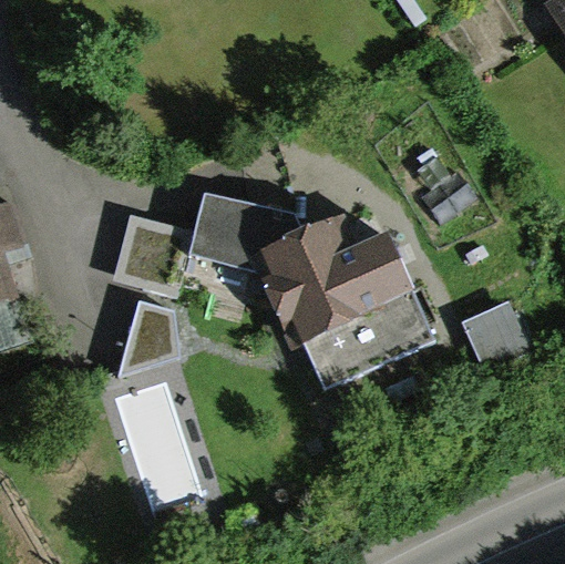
[(554,0),(540,9),(564,50),(564,0),(554,0)]
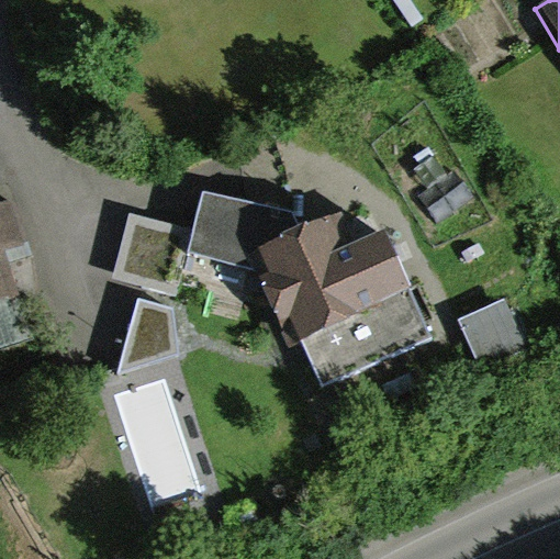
[(294,211),(202,190),(192,226),(187,250),(255,269),(291,346),(302,341),(323,384),(432,332),(381,225),(354,237),(342,209),(302,225),(294,211)]
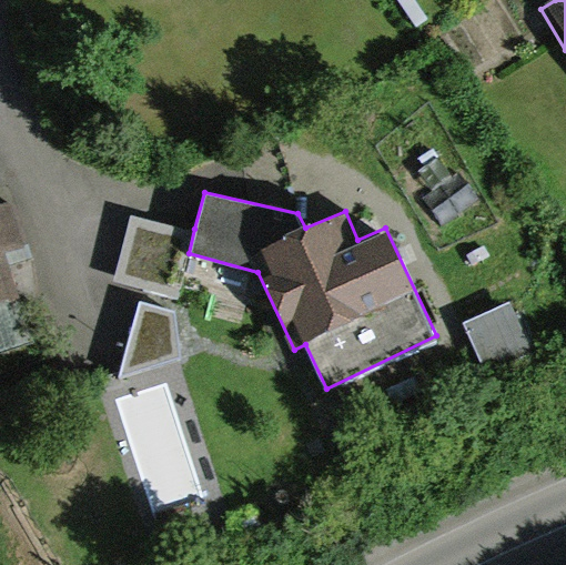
[(0,303),(19,298),(7,264),(31,255),(11,200),(0,203),(0,303)]
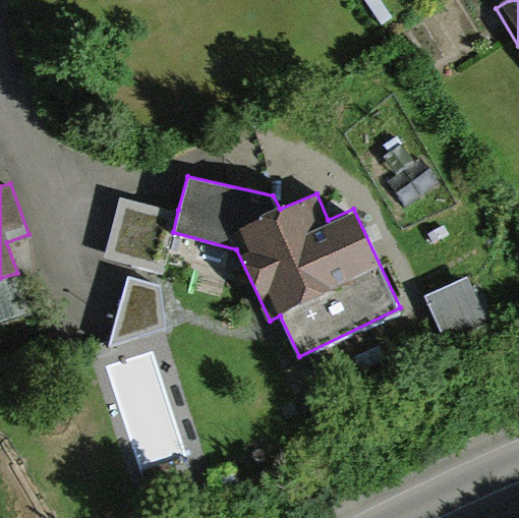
[(173,232),(178,210),(118,193),(102,254),(162,271),(173,232)]
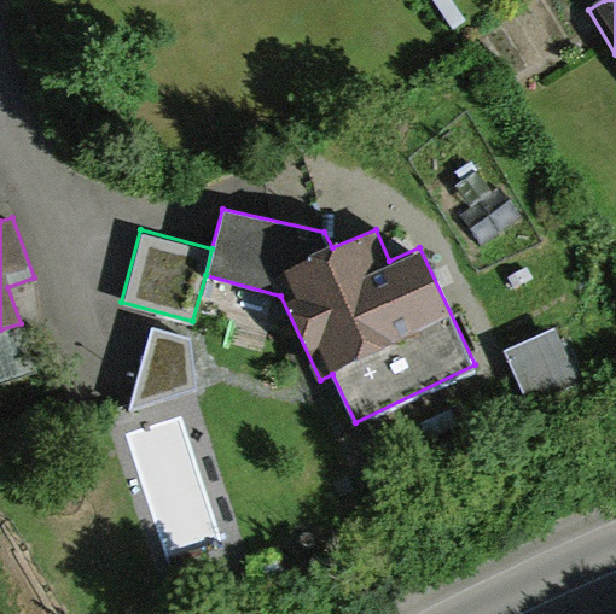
[(190,335),(150,327),(129,405),(193,384),(190,335)]
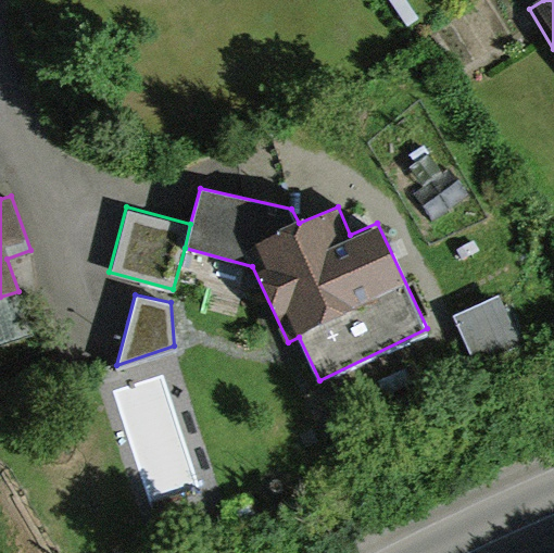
[(498,299),(454,318),(475,366),(518,347),(498,299)]
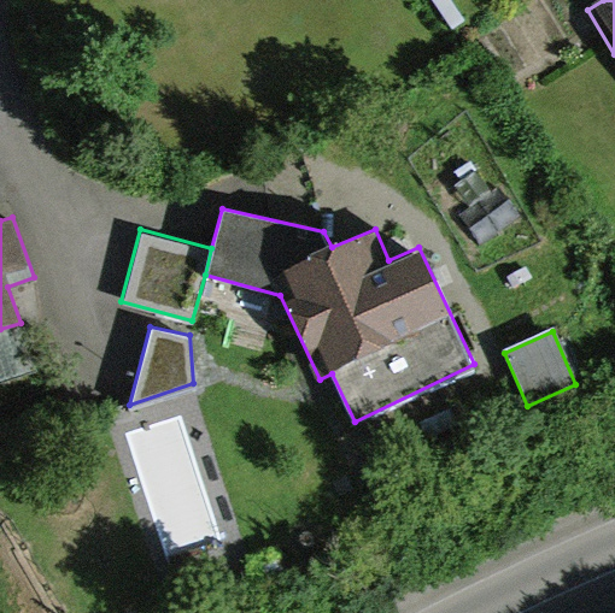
[(133,430),(171,552),(226,535),(187,413),(133,430)]
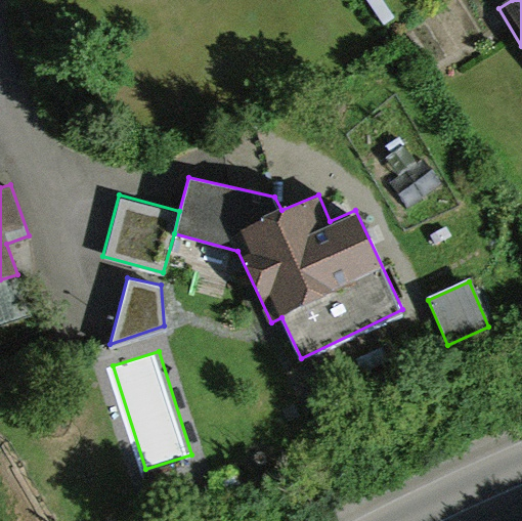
All buildings are outlined.
